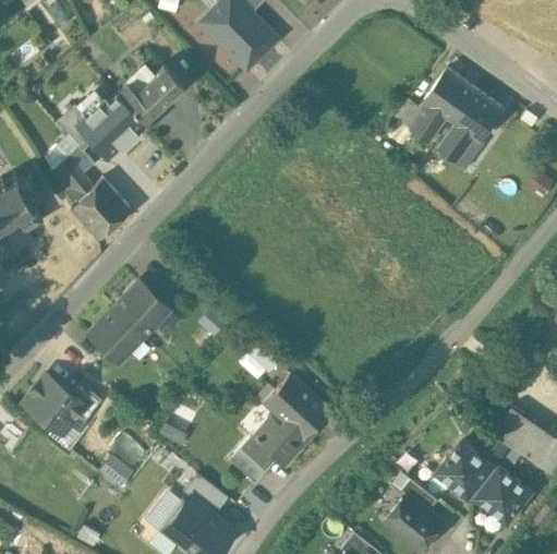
[(19,0),(26,9),(37,0),(19,0)]
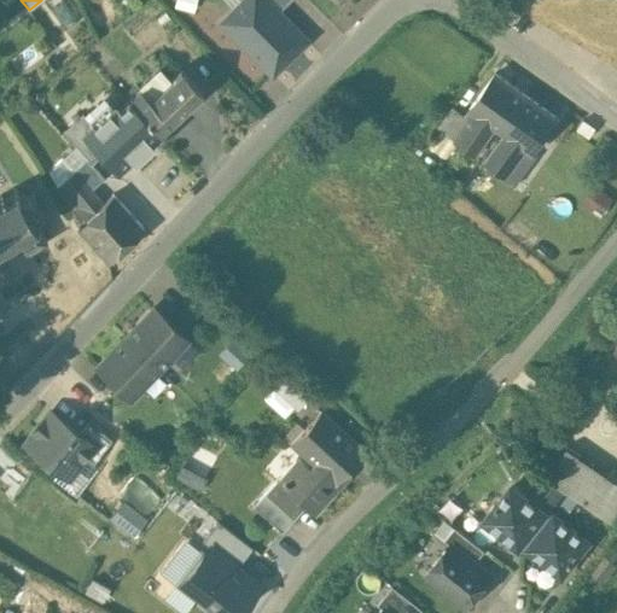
[(279,16),(263,0),(248,0),(221,27),(273,79),(307,45),(279,16)]
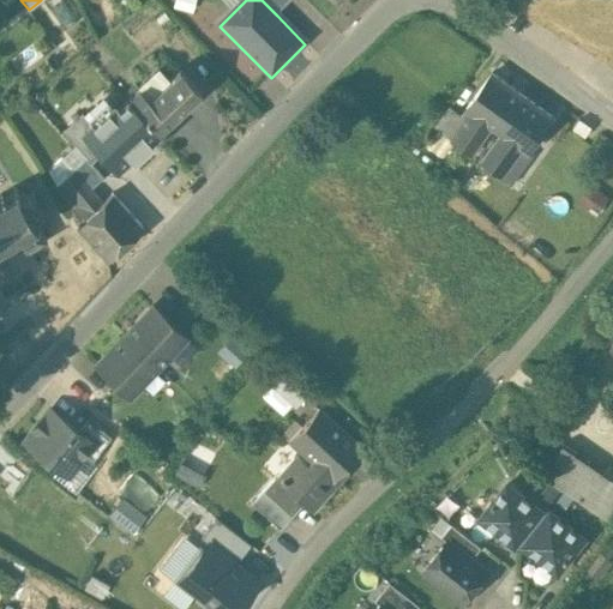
[(262,0),(277,16),(293,0),(262,0)]
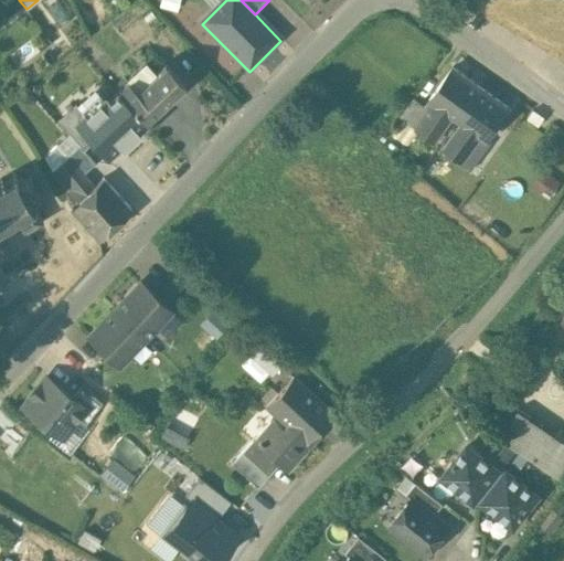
[(167,66),(137,94),(125,81),(115,90),(124,99),(124,98),(146,123),(146,124),(185,87),(167,66)]
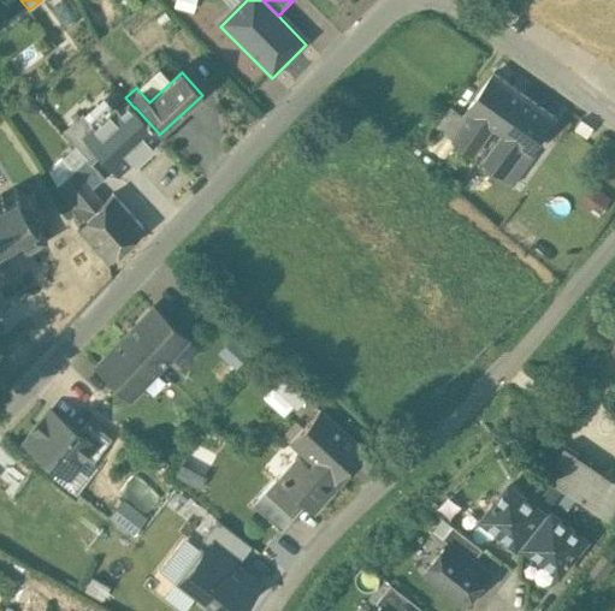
[(525,99),(495,77),(469,113),(474,116),(469,123),(455,143),(475,158),(495,131),(500,135),(525,99)]
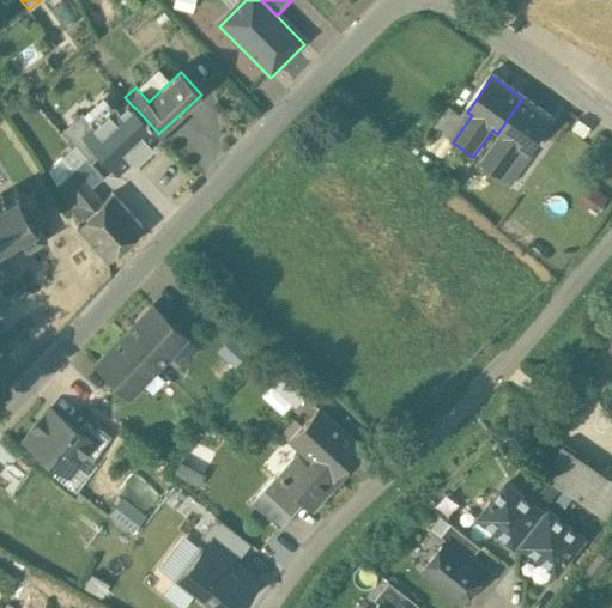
[(553,121),(522,98),(497,134),(502,138),(483,164),(503,178),(523,152),(528,156),(553,121)]
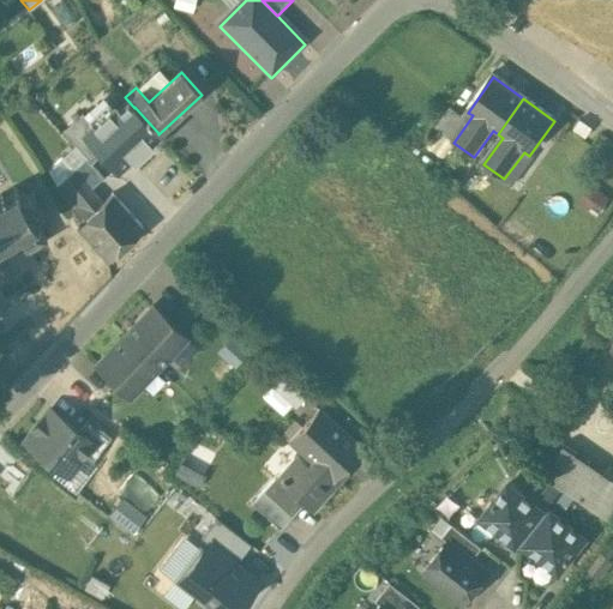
[(134,108),(113,128),(103,119),(80,139),(113,174),(124,164),(125,164),(158,133),(134,107),(134,108)]
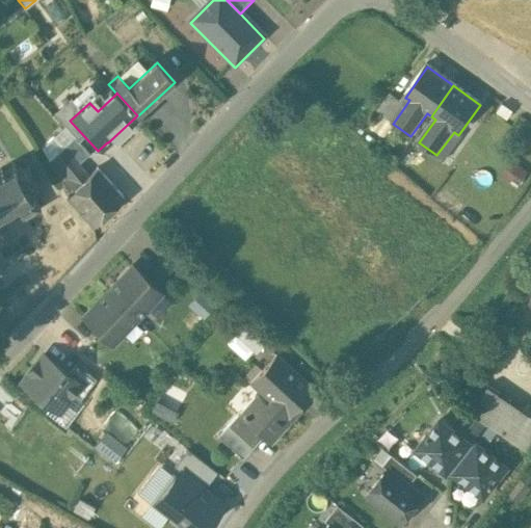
[(391,97),(379,114),(393,124),(405,106),(391,97)]
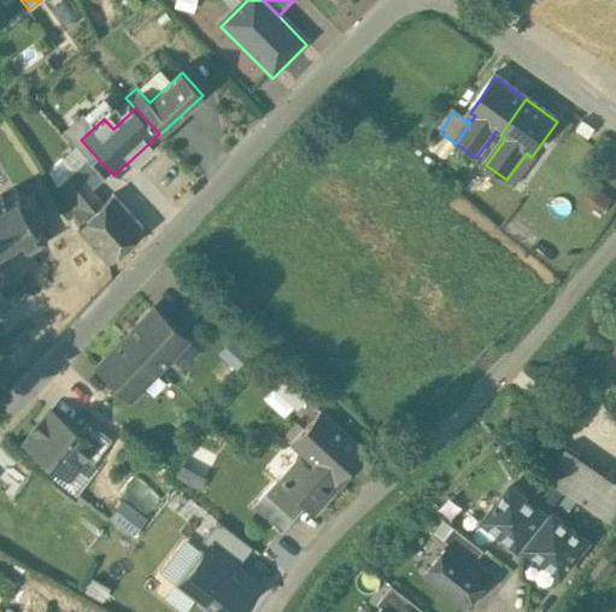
[(103,209),(92,195),(92,194),(75,175),(63,163),(50,176),(58,190),(56,192),(71,213),(78,230),(109,265),(144,233),(113,199),(103,209)]
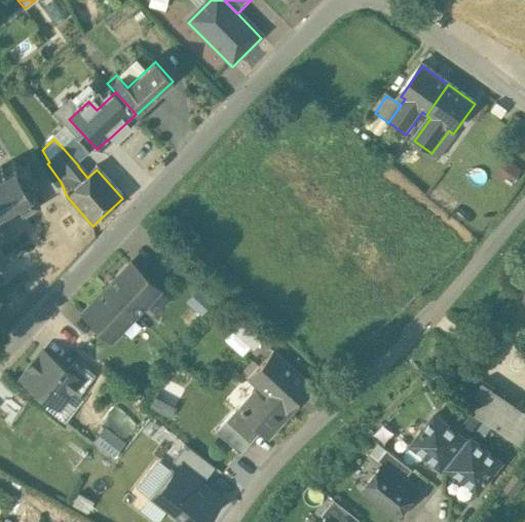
[(89,155),(74,139),(64,149),(78,165),(89,155)]
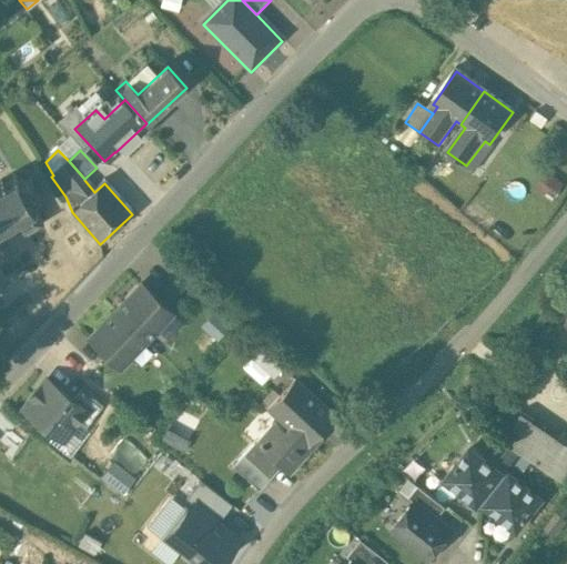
[(535,189),(556,199),(565,182),(544,172),(535,189)]
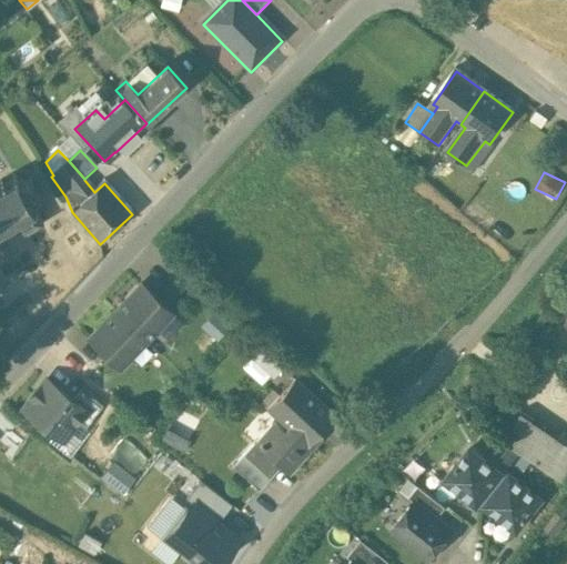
[(0,239),(2,238),(0,234),(0,230),(4,228),(8,233),(14,229),(11,224),(17,221),(29,238),(42,228),(31,213),(33,205),(38,205),(38,199),(31,199),(28,193),(31,189),(27,185),(24,189),(10,190),(7,183),(2,187),(6,192),(0,195),(0,194),(0,239)]
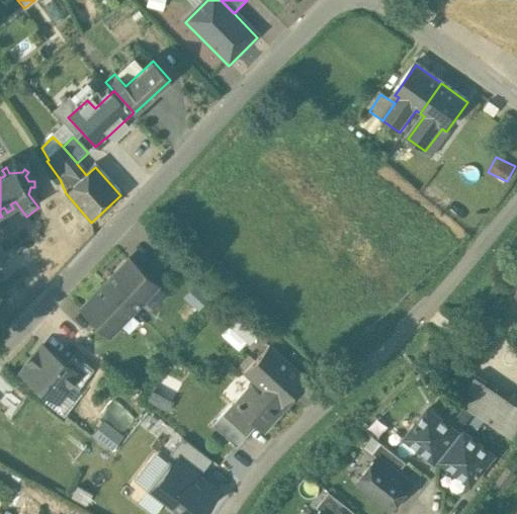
[(157,288),(130,262),(105,287),(134,313),(157,288)]
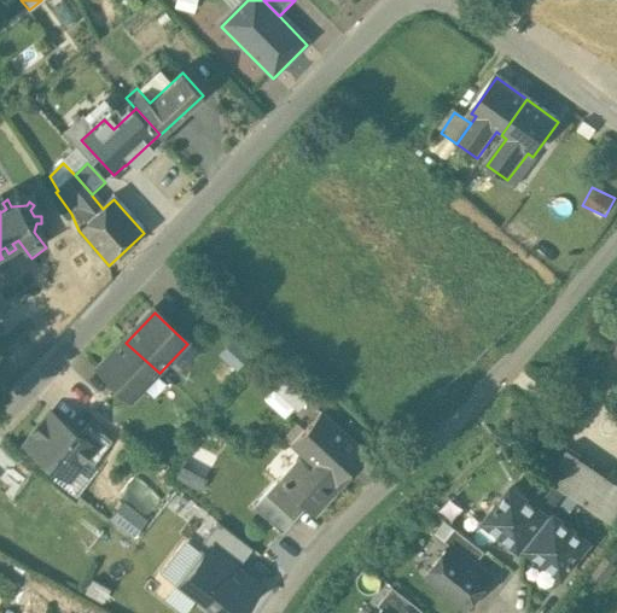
[(126,343),(98,372),(131,403),(159,373),(126,343)]
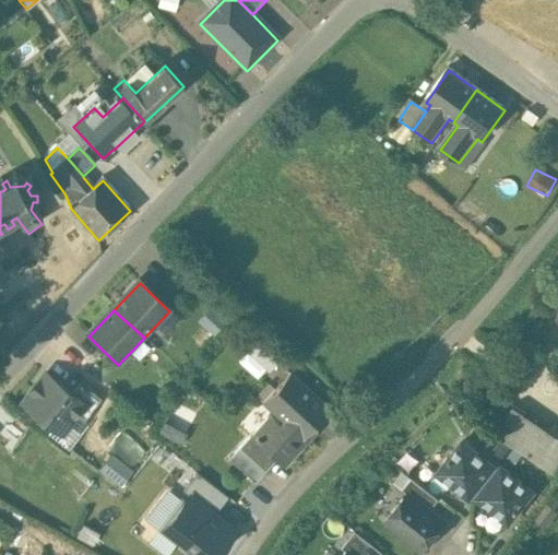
[(232,328),(213,310),(204,319),(223,338),(232,328)]
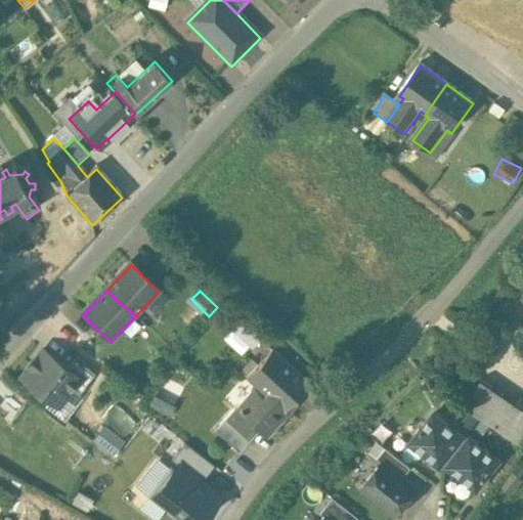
[(262,400),(251,391),(235,409),(237,412),(236,413),(259,433),(265,438),(295,404),(292,402),(308,384),(270,350),(245,379),(265,396),(262,400)]
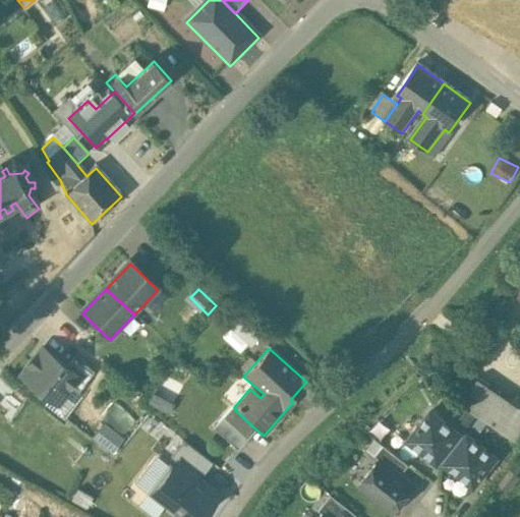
[(67,370),(43,351),(37,359),(36,358),(30,366),(31,367),(21,379),(58,406),(71,389),(78,379),(67,370)]
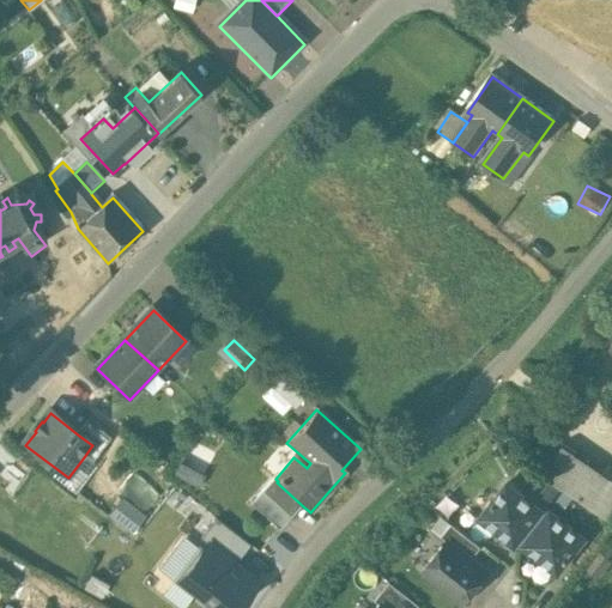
[(111,441),(89,423),(79,436),(92,445),(84,457),(94,464),(111,441)]
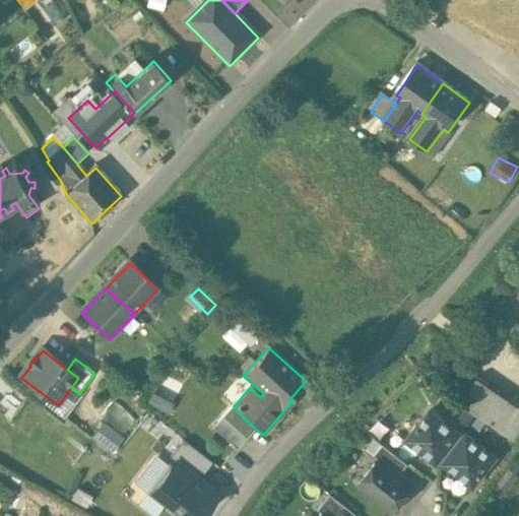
[(518,407),(479,380),(461,404),(518,445),(518,407)]
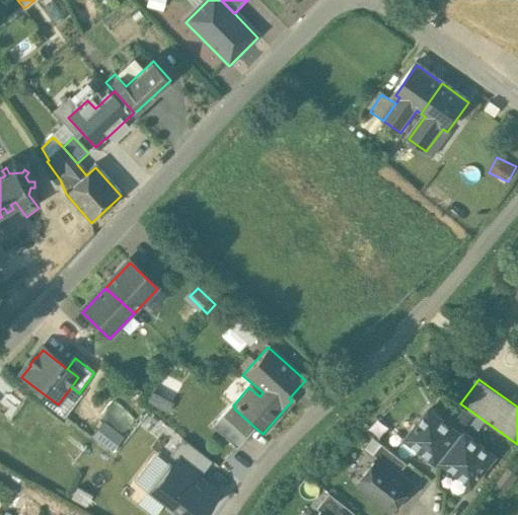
[(235,408),(233,406),(221,419),(246,440),(256,429),(234,409),(235,408)]
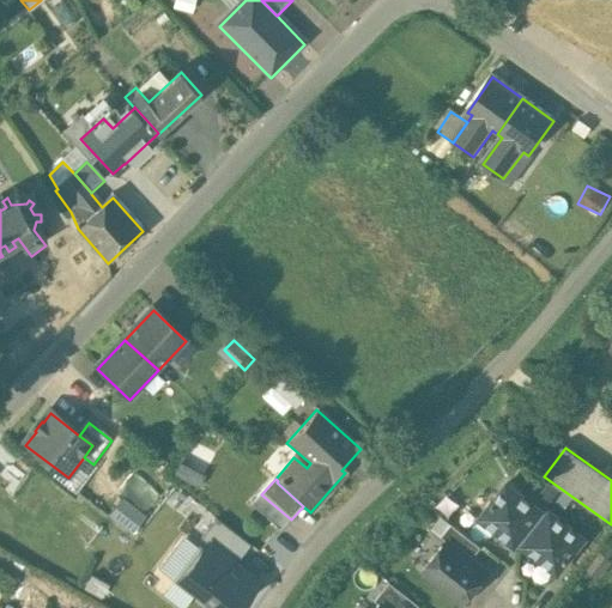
[(508,486),(482,520),(515,547),(521,540),(540,516),(543,512),(508,486)]
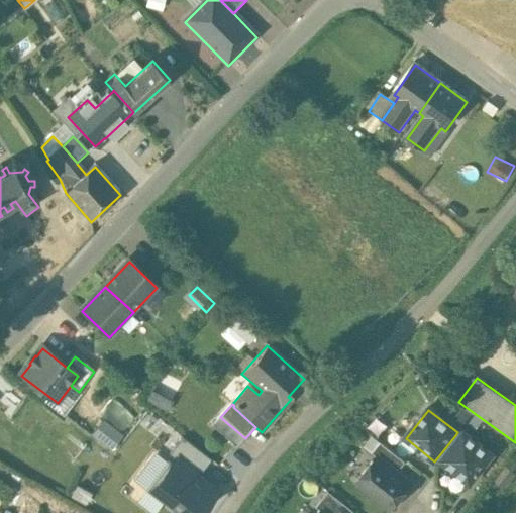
[(245,438),(220,417),(211,427),(235,449),(245,438)]
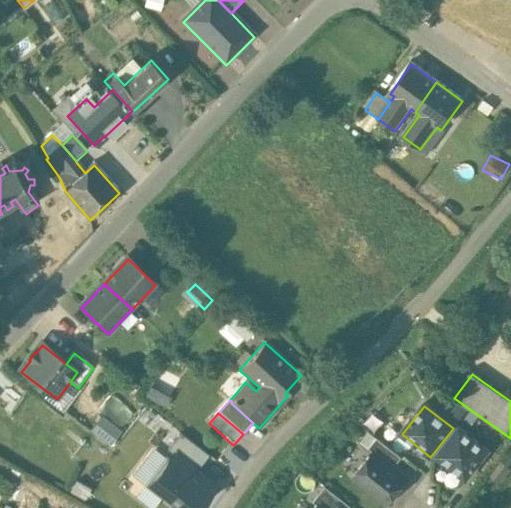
[(102,417),(91,432),(111,446),(122,431),(102,417)]
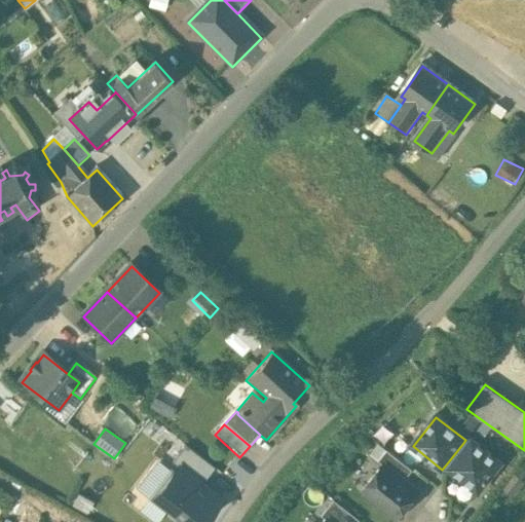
[(473,441),(467,447),(463,443),(447,463),(452,468),(450,470),(479,493),(502,463),(473,441)]
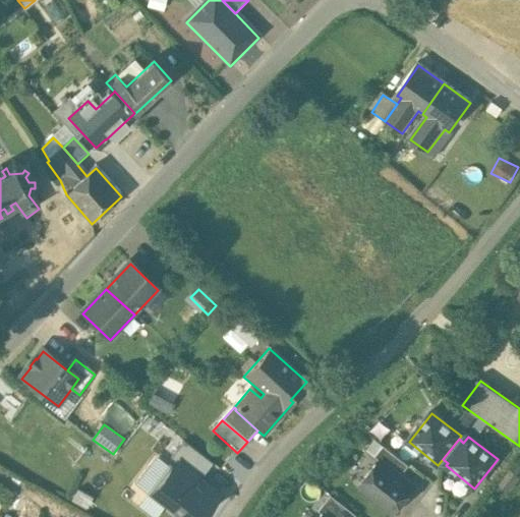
[(213,464),(184,444),(171,461),(177,465),(173,471),(169,468),(150,495),(179,516),(195,516),(199,511),(206,515),(219,497),(199,482),(213,464)]
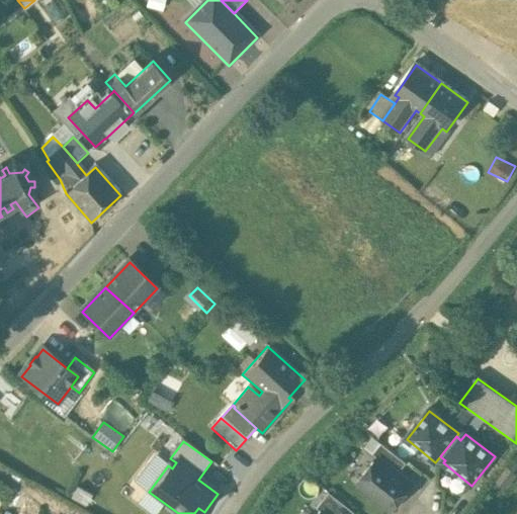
[(407,464),(381,444),(373,454),(378,458),(379,457),(400,474),(407,464)]
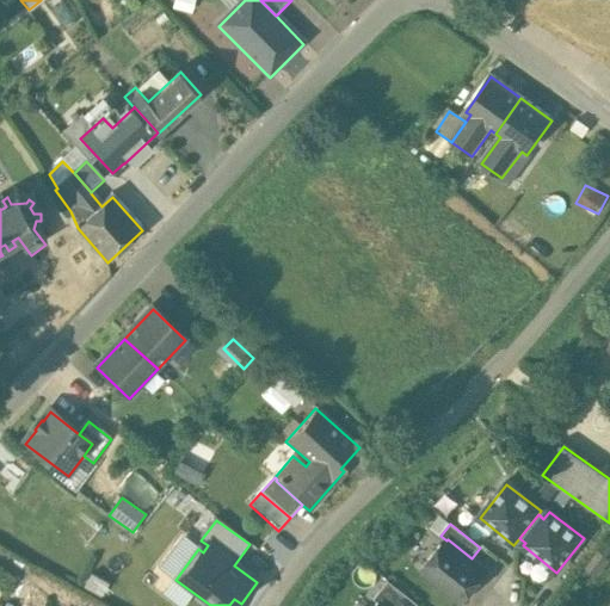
[(472,558),(448,539),(447,540),(423,570),(462,601),(487,570),(472,558)]
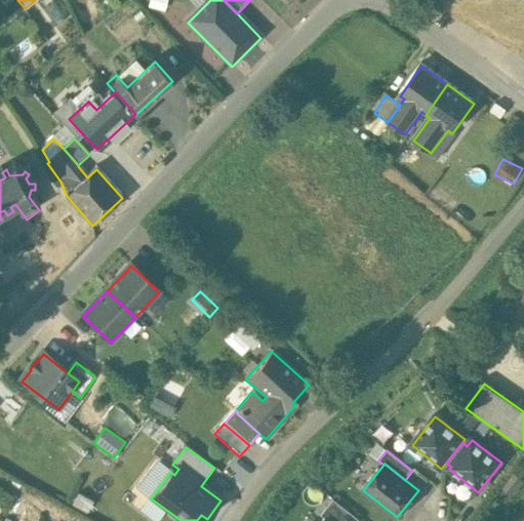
[(359,520),(334,501),(331,505),(327,502),(321,510),(325,513),(322,516),(327,520),(328,519),(329,520),(359,520)]
